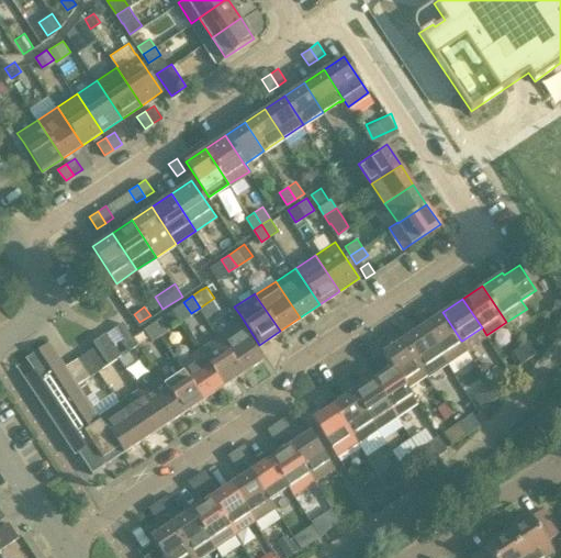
[(423,325),(447,361),(467,348),(462,341),(461,341),(442,312),(423,325)]
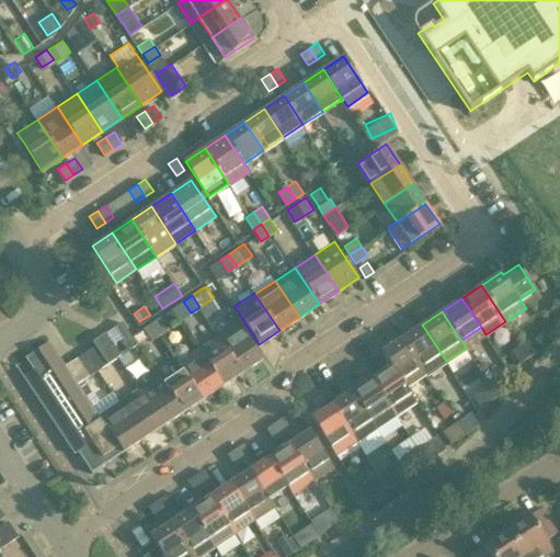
[(152,321),(160,333),(168,328),(160,316),(152,321)]
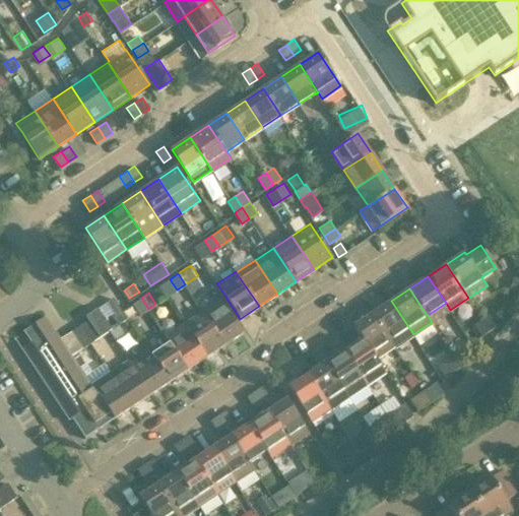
[(119,324),(128,318),(114,297),(105,302),(119,324)]
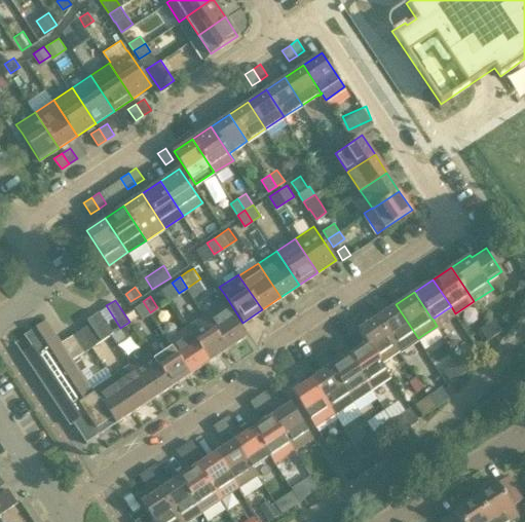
[(150,312),(143,301),(135,306),(142,318),(150,312)]
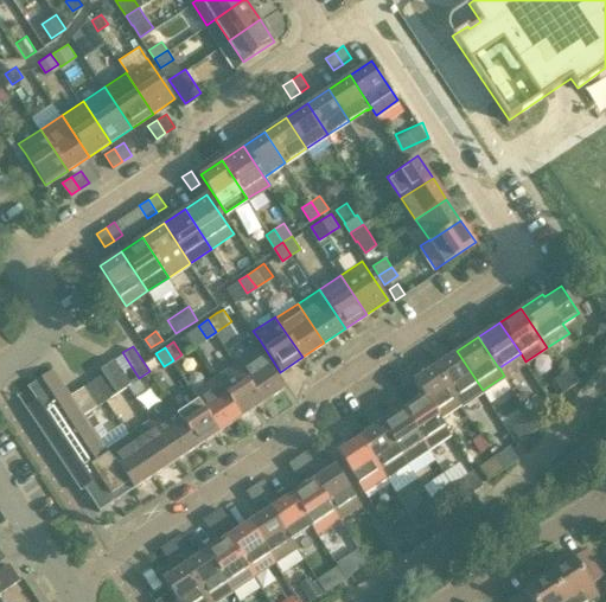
[(257,347),(235,362),(262,402),(284,388),(263,357),(257,347)]
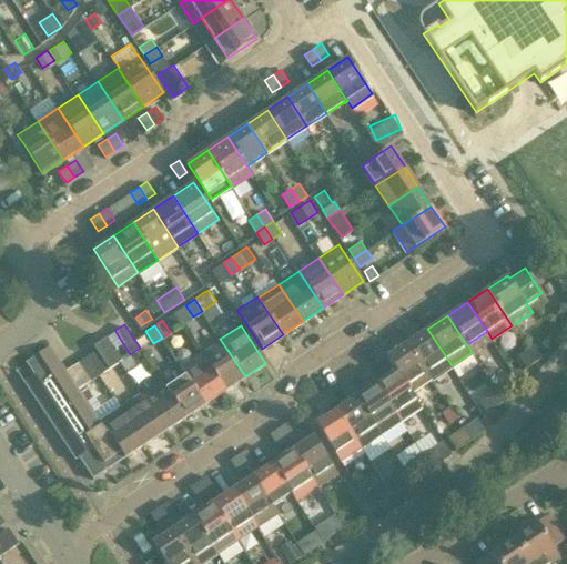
[(452,365),(427,329),(407,342),(432,379),(433,379),(452,365)]
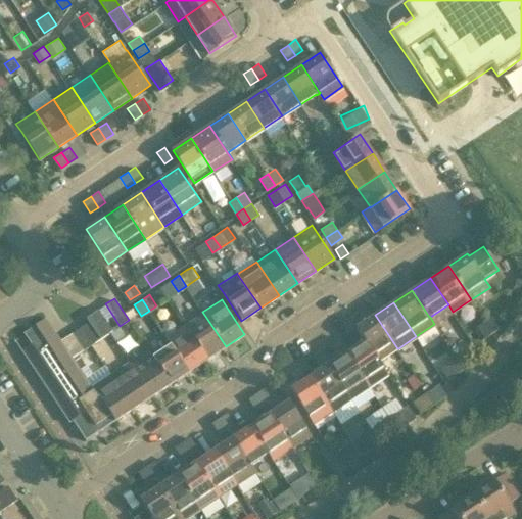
[(81,327),(92,344),(112,330),(98,309),(86,317),(89,321),(81,327)]
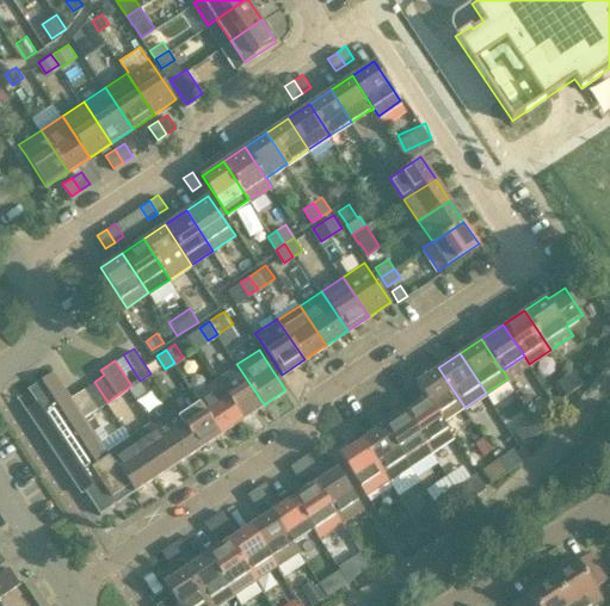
[(215,378),(221,388),(242,419),(264,404),(236,364),(215,378)]
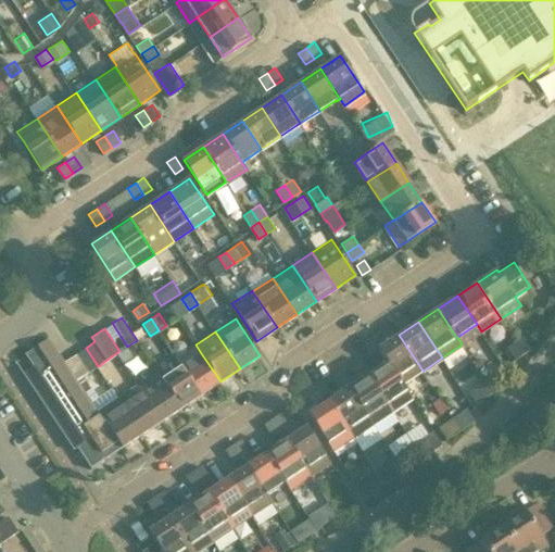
[(430,380),(424,371),(423,371),(399,335),(379,348),(388,361),(411,394),(411,393),(430,380)]
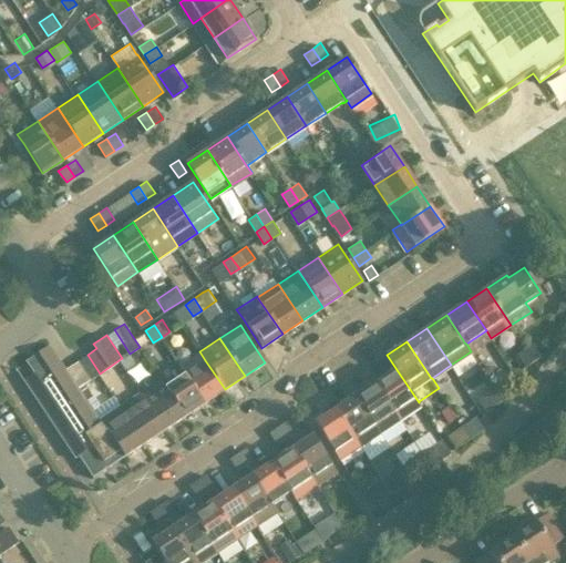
[(526,348),(534,360),(542,355),(534,343),(526,348)]
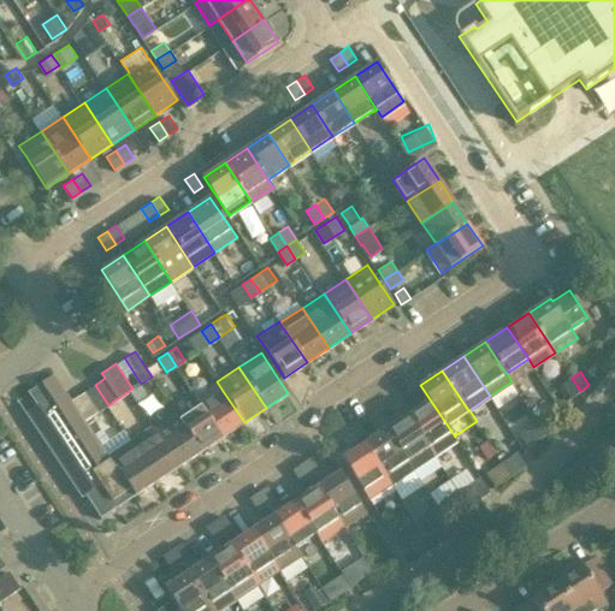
[(101,517),(135,494),(114,463),(108,454),(104,448),(54,373),(28,391),(37,405),(27,413),(82,497),(86,493),(101,517)]
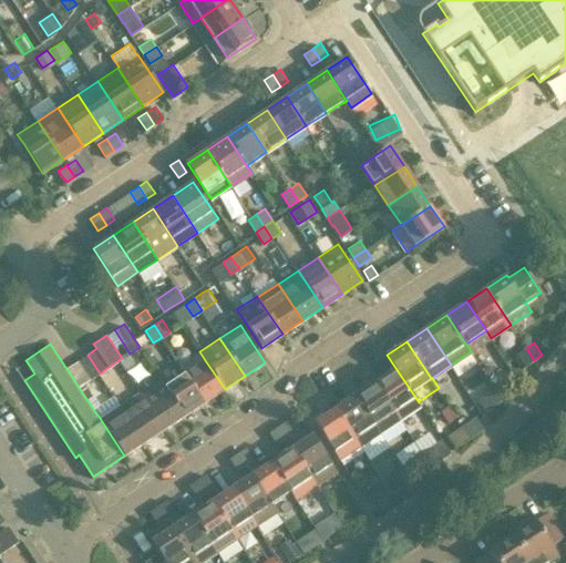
[(534,360),(526,348),(517,354),(525,366),(534,360)]
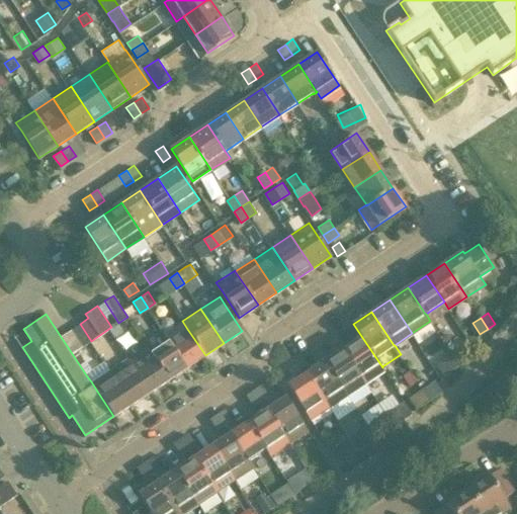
[(169,341),(187,367),(205,355),(187,329),(182,321),(164,333),(169,341)]
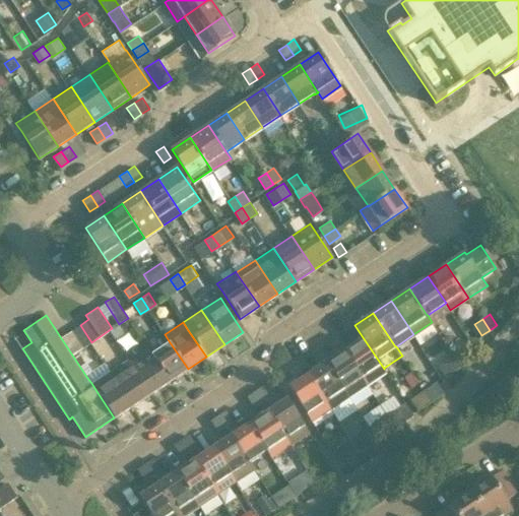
[(95,373),(88,363),(85,361),(77,350),(82,346),(82,347),(91,342),(80,325),(71,330),(61,337),(63,340),(87,378),(95,373)]
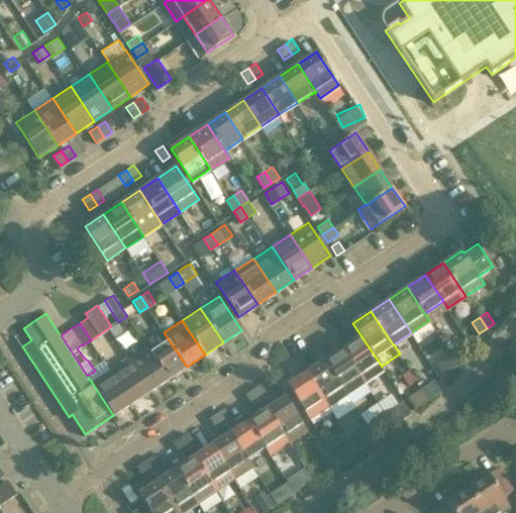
[(342,347),(365,381),(384,369),(382,366),(382,367),(360,335),(342,347)]
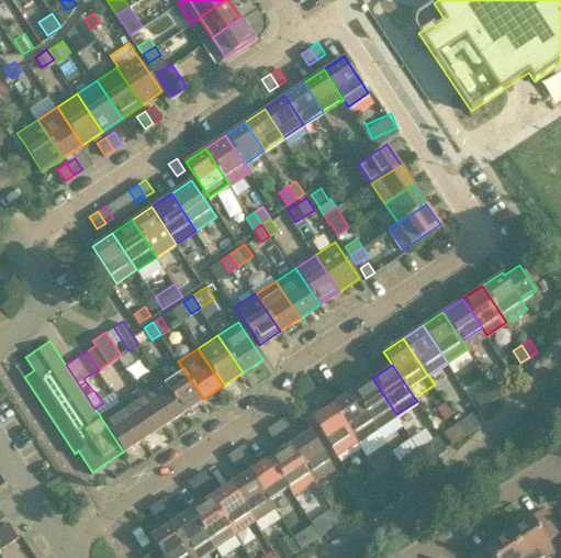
[(164,383),(183,412),(203,399),(183,370),(166,382),(164,383)]
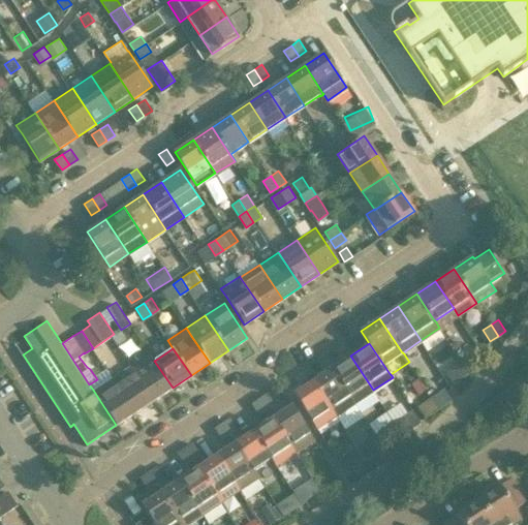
[(135,372),(135,373),(154,400),(173,388),(154,361),(156,360),(151,351),(130,365),(135,372)]
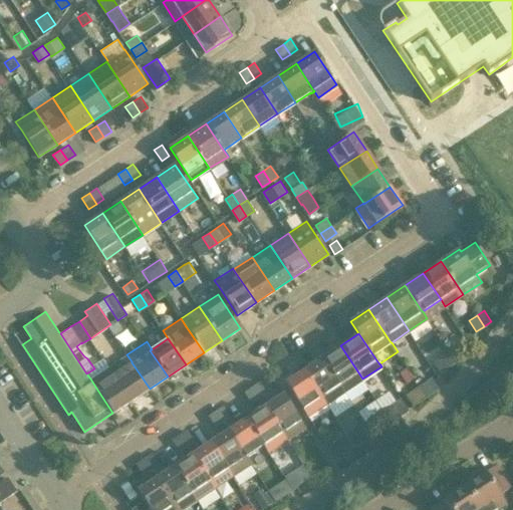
[(344,391),(362,378),(340,345),(322,357),(344,391)]
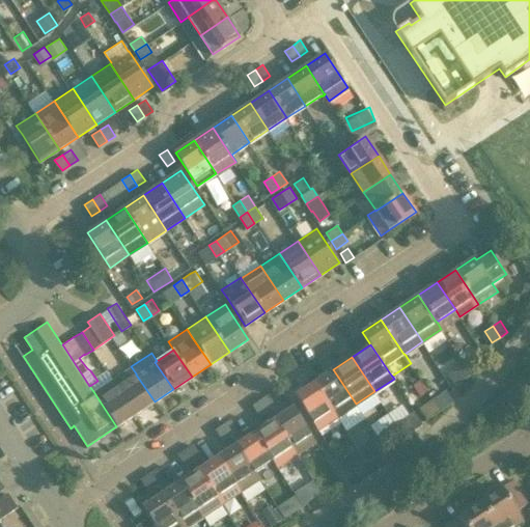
[(463,362),(470,373),(478,368),(471,357),(463,362)]
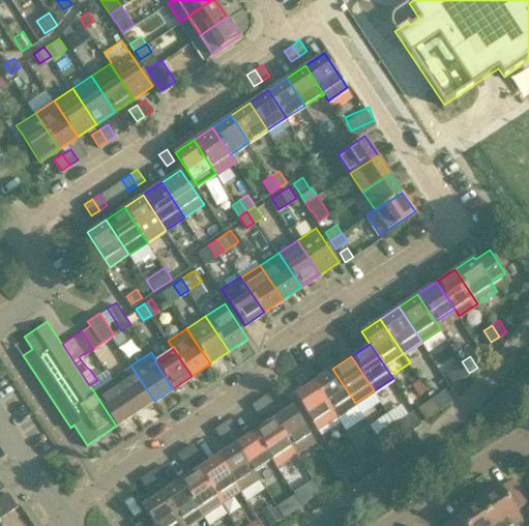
[(469,373),(462,361),(447,372),(454,383),(462,378),(469,373)]
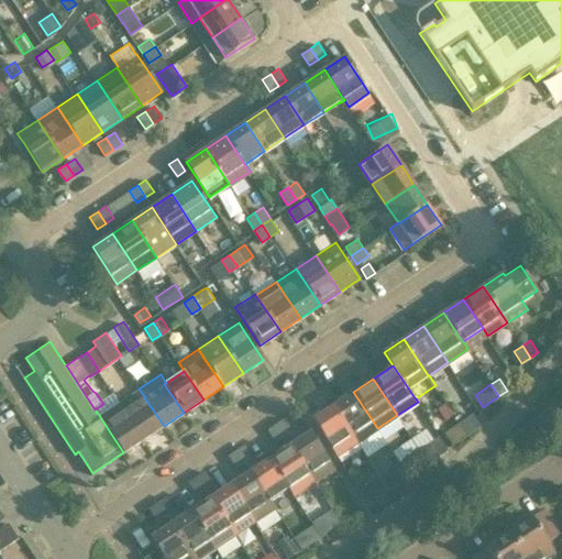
[(333,405),(357,441),(377,428),(353,392),(333,405)]
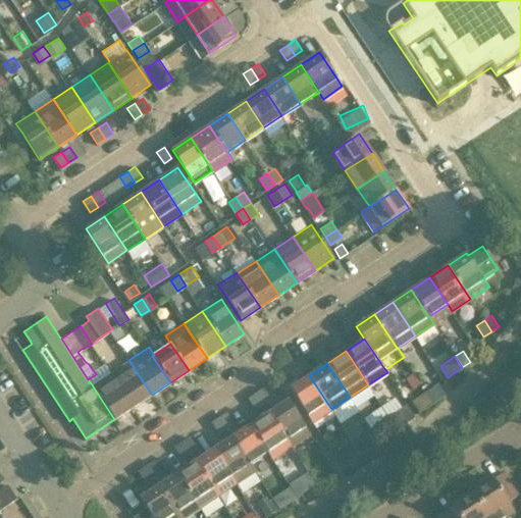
[(115,379),(115,380),(134,407),(152,395),(134,368),(134,367),(116,378),(115,379)]
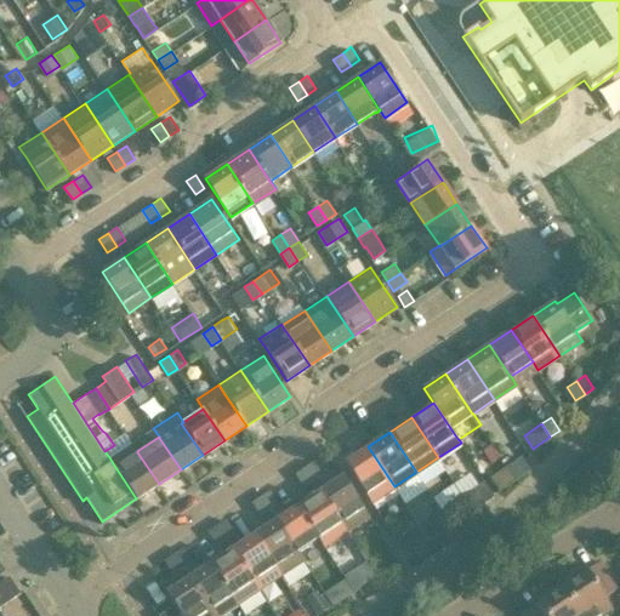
[(115,467),(136,498),(159,484),(137,452),(137,451),(138,450),(132,441),(109,457),(115,467)]
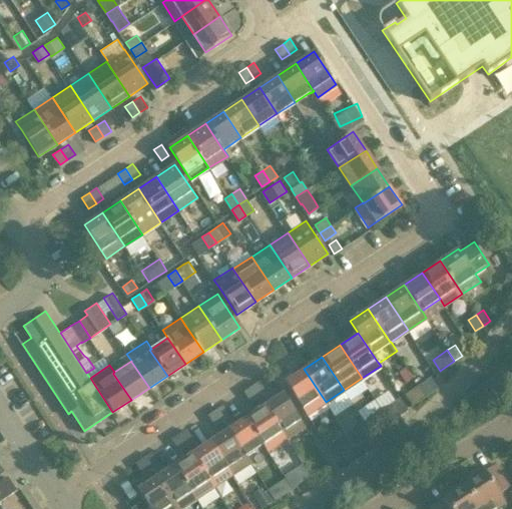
[(326,402),(304,369),(286,381),(308,414),(326,402)]
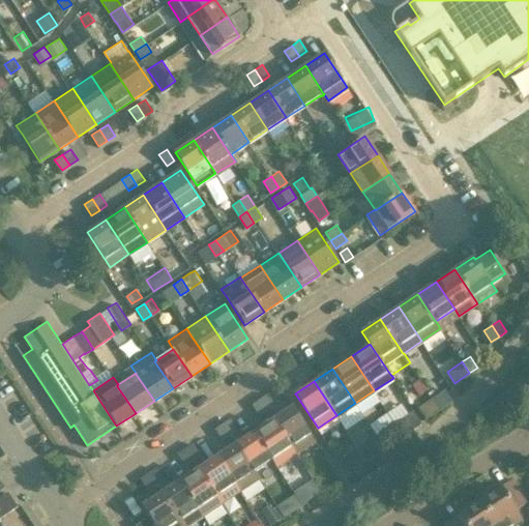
[(452,400),(445,388),(432,398),(439,408),(452,400)]
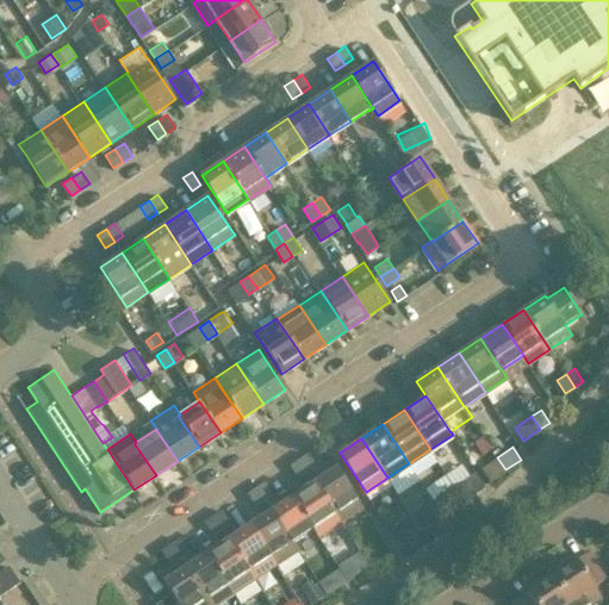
[(317,465),(308,451),(299,457),(308,471),(317,465)]
